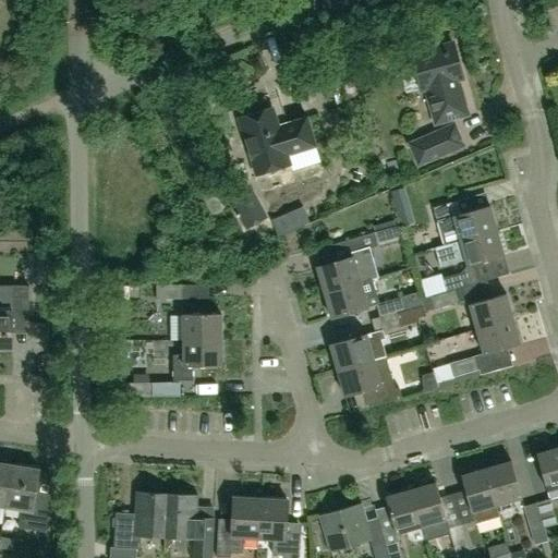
[(414,67),(400,71),(405,93),(421,88),(421,91),(425,89),(434,123),(468,114),(458,81),(462,80),(452,43),(411,55),(414,67)]
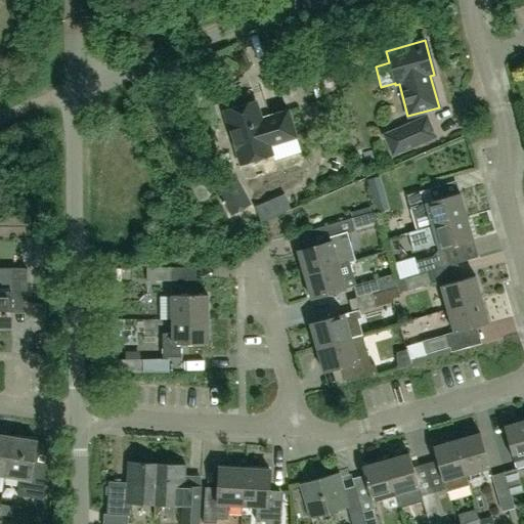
[(268,145),(295,137),(287,112),(261,120),(255,101),(224,112),(241,165),(271,155),(268,145)]
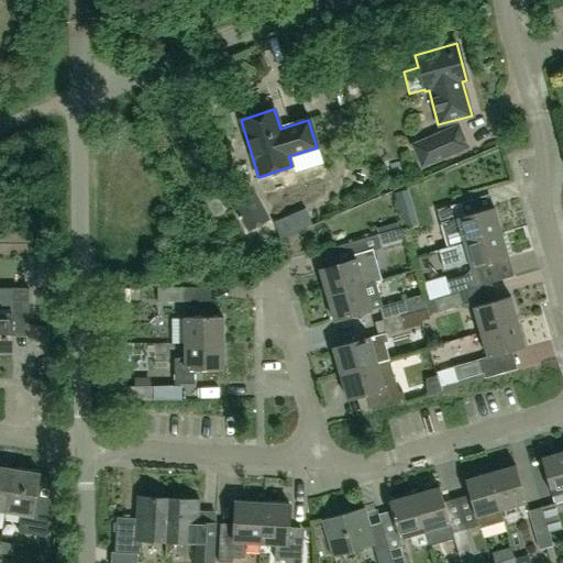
[(459,125),(412,145),(421,167),(467,147),(459,125)]
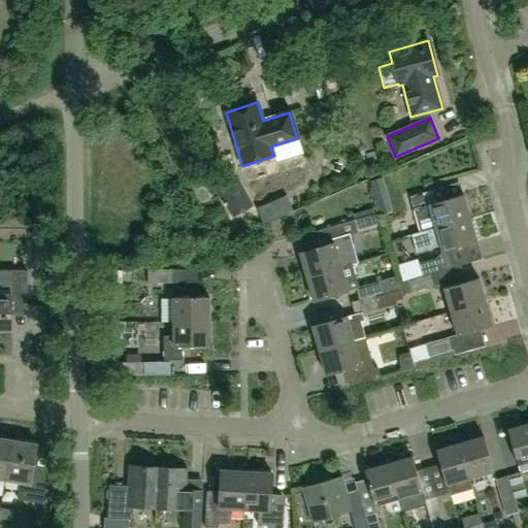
[(254,207),(239,182),(219,192),(233,219),(254,207)]
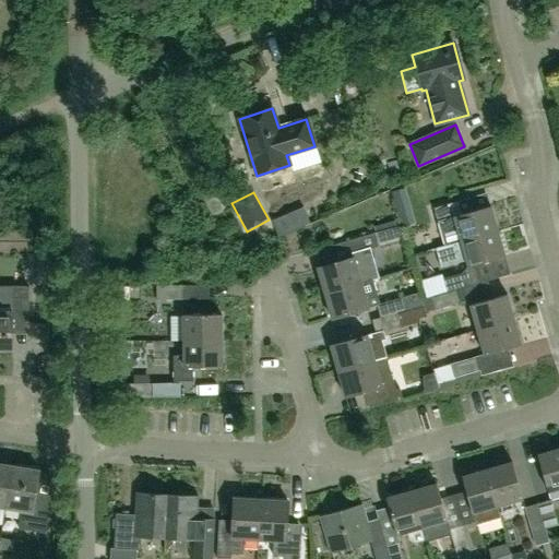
[(433,209),(438,222),(444,246),(461,241),(497,232),(490,206),(463,214),(460,201),(433,209)]
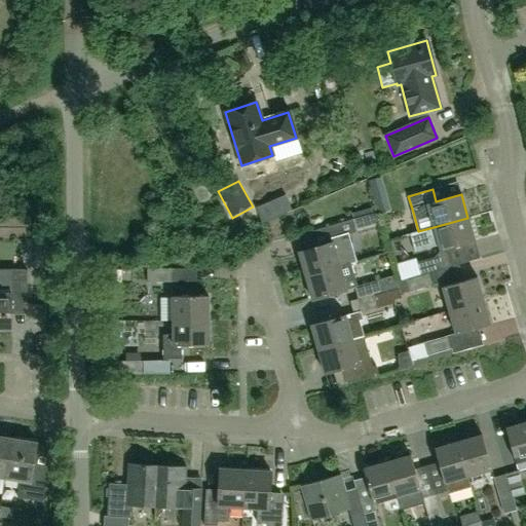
[(377,213),(353,219),(357,232),(380,225),(377,213)]
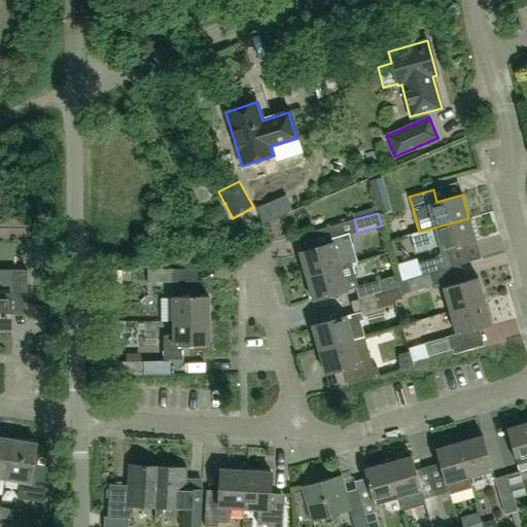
[(440,246),(441,251),(457,247),(476,242),(468,218),(434,227),(419,232),(410,235),(416,253),(440,246)]
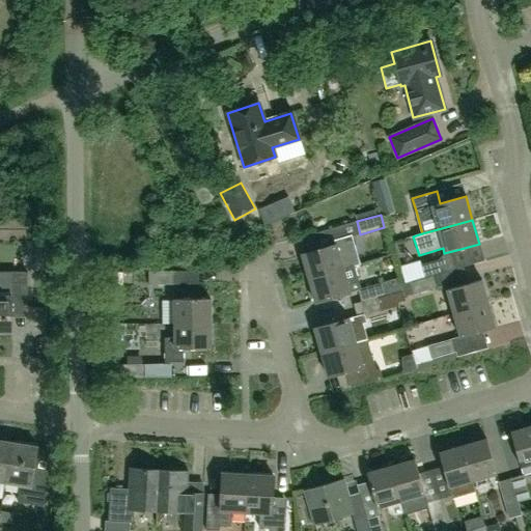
[(336,245),(301,255),(308,279),(331,272),(337,271),(342,269),(354,266),(359,264),(352,236),(335,242),(336,245)]
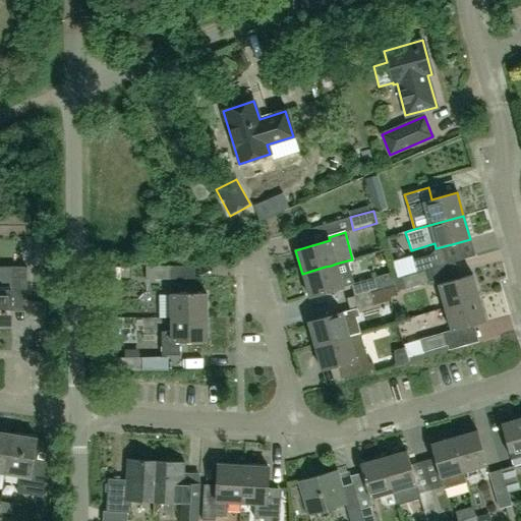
[(48,240),(48,236),(36,237),(34,237),(34,248),(48,248),(48,240)]
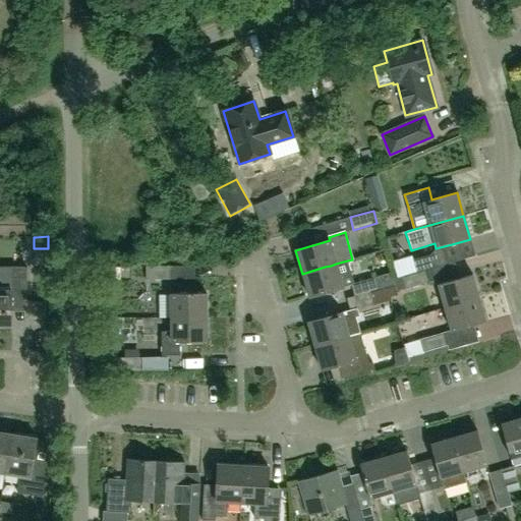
[(418,258),(406,262),(408,268),(410,274),(432,268),(430,262),(429,255),(418,258)]
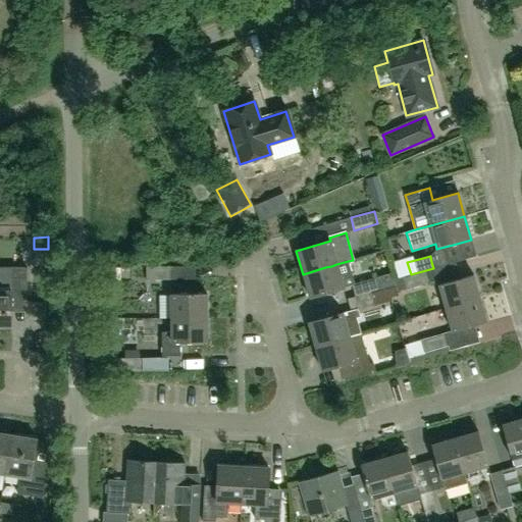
[(303,274),(309,298),(344,288),(340,275),(351,271),(348,261),(336,264),(331,266),(325,267),(303,274)]
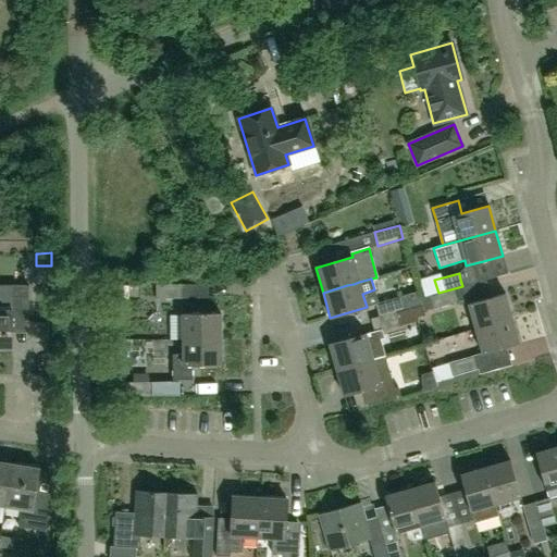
[(0,348),(12,349),(12,322),(29,322),(29,311),(29,284),(0,284),(0,348)]
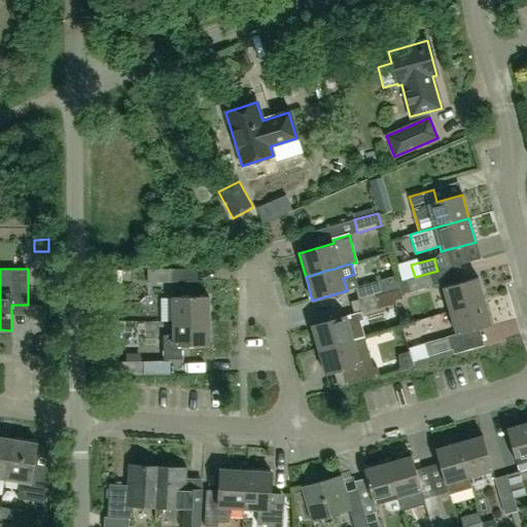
[(147,282),(172,282),(172,270),(147,270),(147,282)]
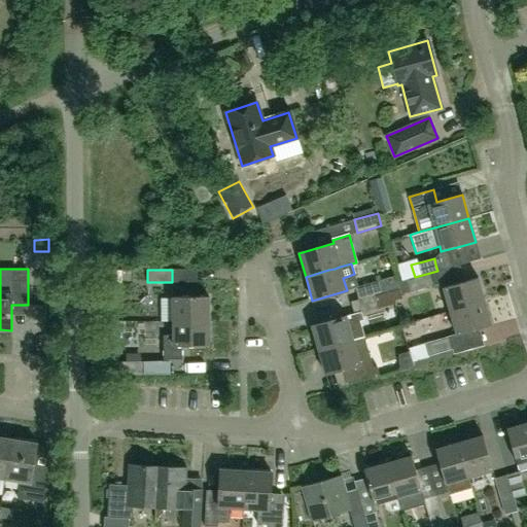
[(431,280),(429,273),(415,277),(415,278),(406,280),(397,283),(398,288),(400,295),(421,289),(433,286),(431,280)]
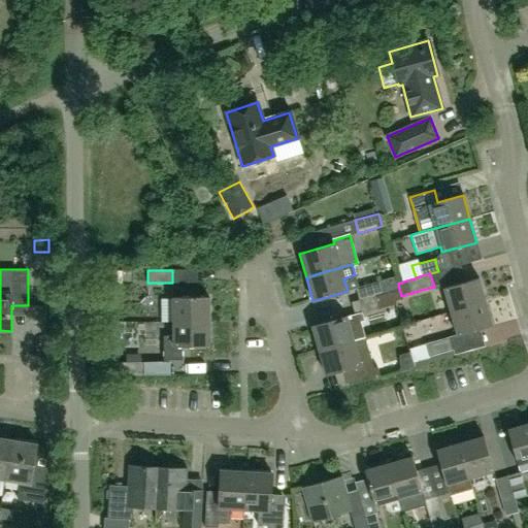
[(443,288),(450,311),(485,302),(479,278),(466,282),(443,288)]
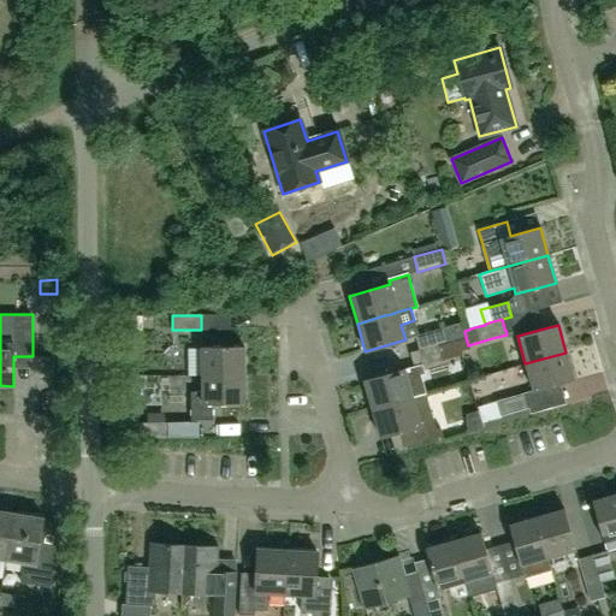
[(418,335),(415,336),(415,337),(419,349),(432,345),(446,342),(443,329),(418,335)]
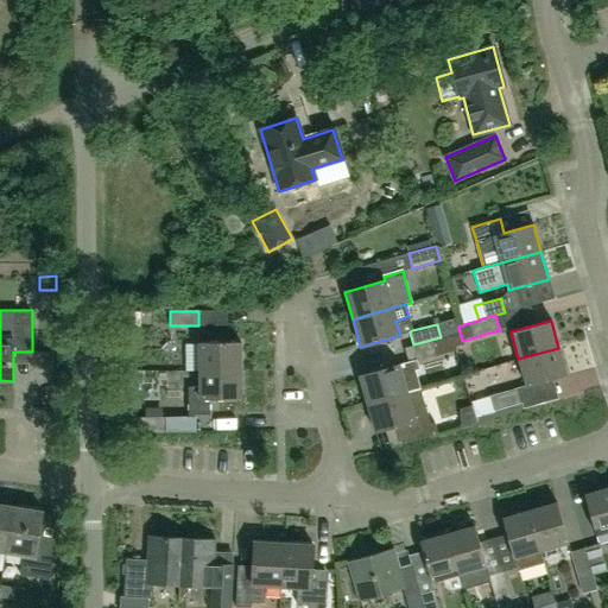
[(445,336),(441,337),(426,341),(413,344),(413,347),(405,349),(409,362),(416,360),(450,350),(445,336)]
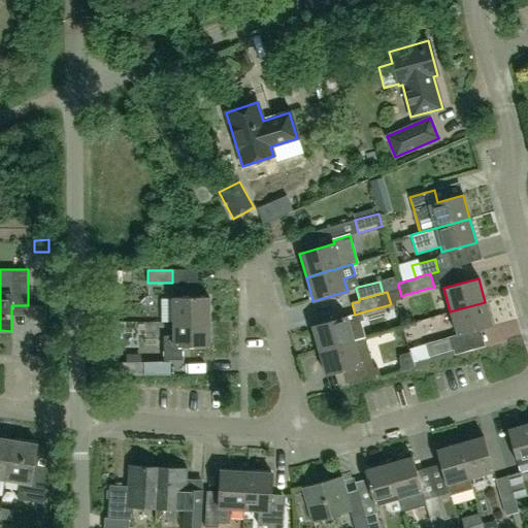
[(172,322),(208,322),(208,297),(172,298),(172,322)]
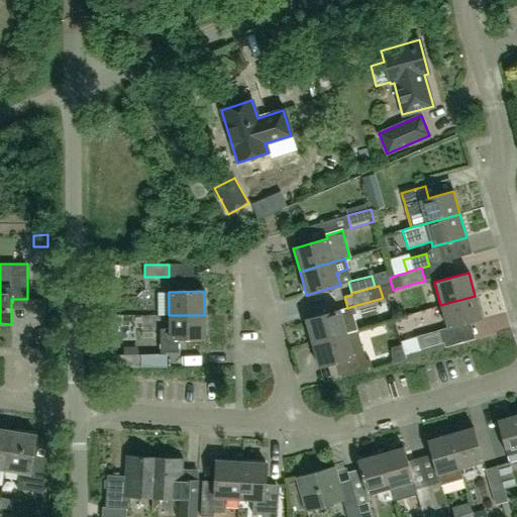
[(475,296),(440,305),(447,327),(447,328),(461,324),(482,319),(475,296)]
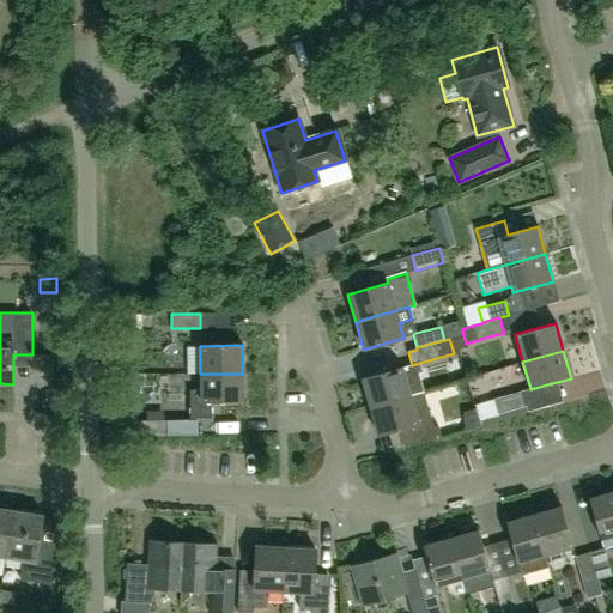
[(412,365),(362,380),(370,407),(390,401),(410,395),(423,392),(418,375),(422,375),(419,363),(412,365)]
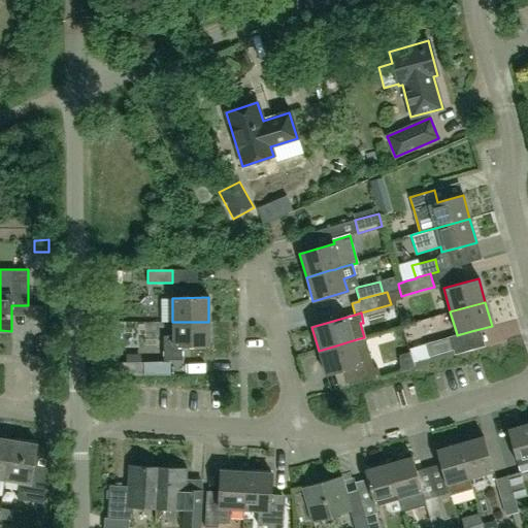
[(208,322),(172,322),(173,336),(163,336),(163,361),(182,361),(182,347),(209,347),(208,322)]
